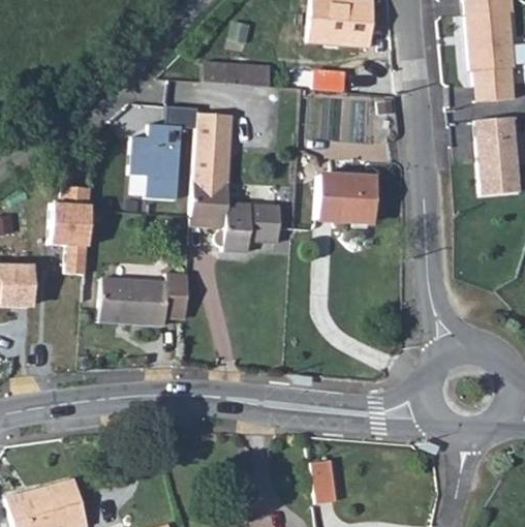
[(312,0),(308,41),(361,45),(362,32),(372,32),(373,0),(312,0)]
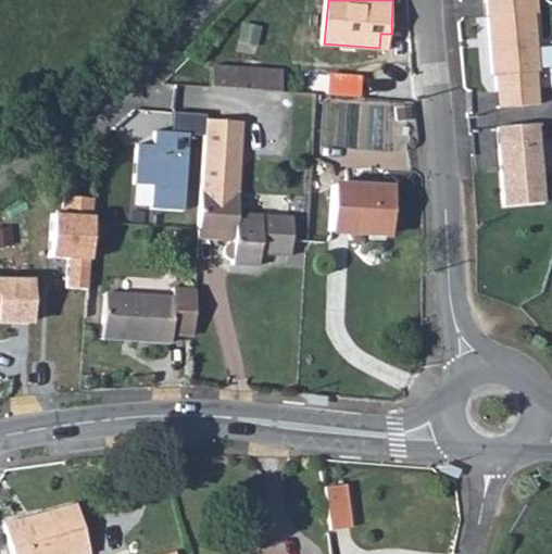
[(489,0),(496,74),(499,74),(500,90),(541,87),(539,71),(542,70),(538,11),(541,11),(539,0),(489,0)]
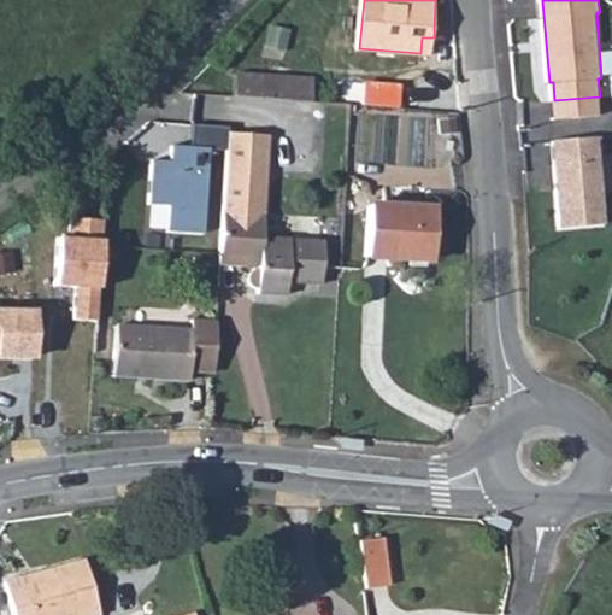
[(240,72),(237,95),(315,101),(316,77),(240,72)]
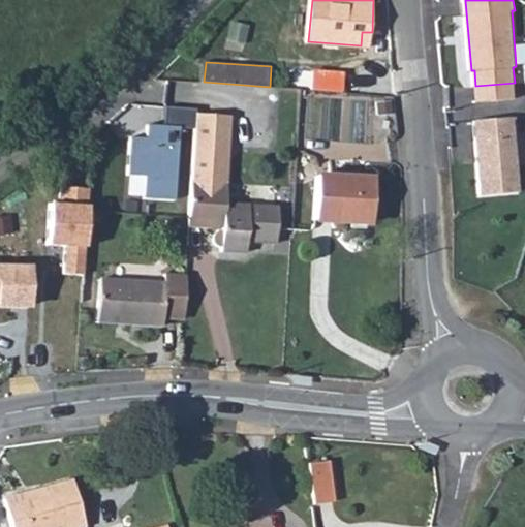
[(515,83),(475,86),(476,101),(516,98),(515,83)]
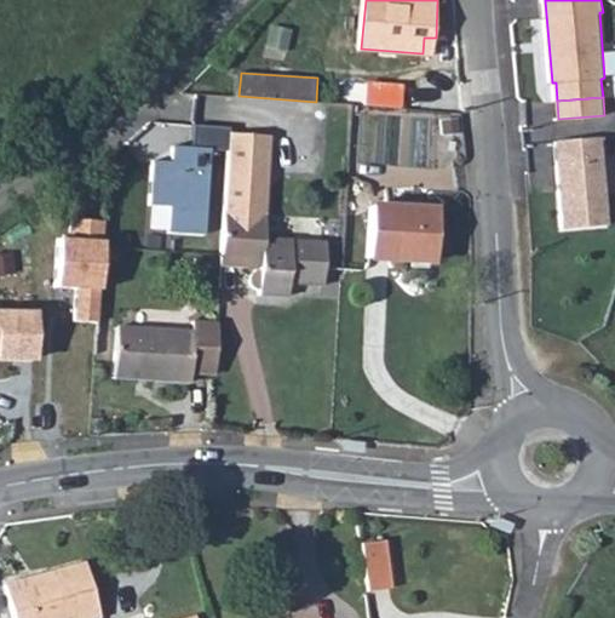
[(460,116),(444,118),(446,133),(461,131),(460,116)]
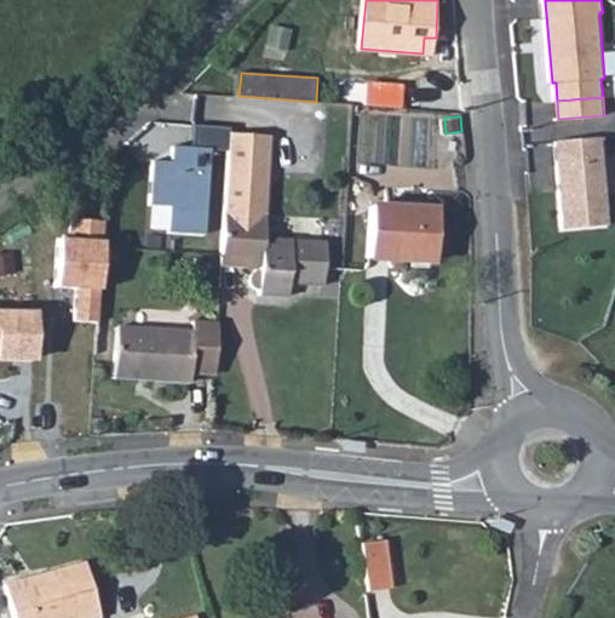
[(233,126),(196,124),(195,146),(176,144),(174,160),(156,159),(153,204),(172,205),(170,232),(207,234),(213,147),(231,148),(233,132),(233,126)]
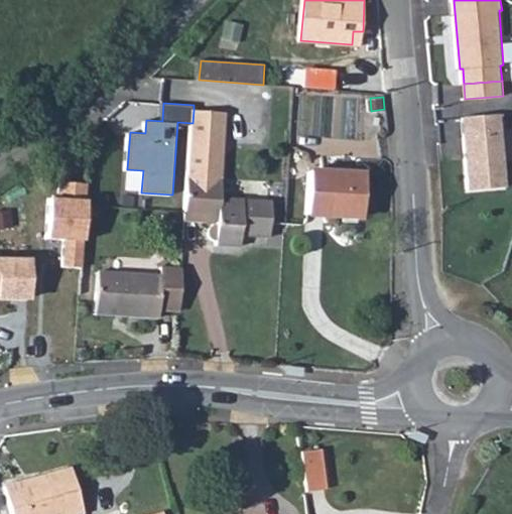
[(225,156),(228,112),(194,110),(193,123),(189,175),(217,176),(218,162),(225,156)]
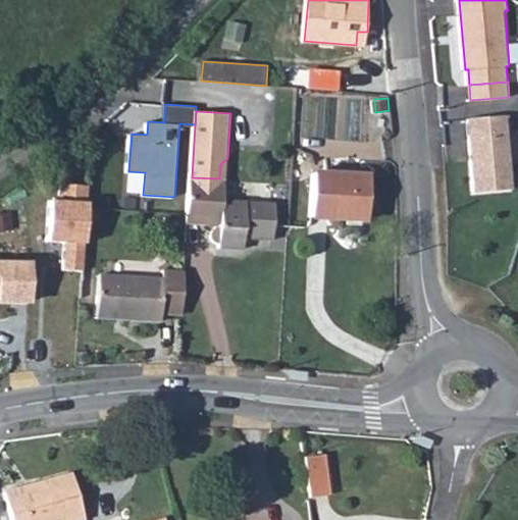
[(508,114),(470,118),(476,192),(514,189),(508,114)]
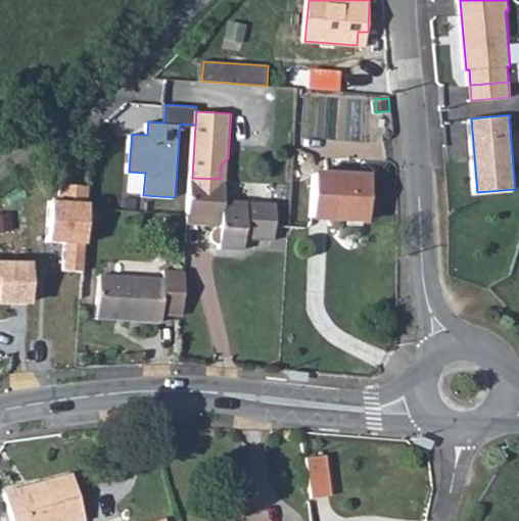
[(316,173),(314,216),(369,219),(371,176),(316,173)]
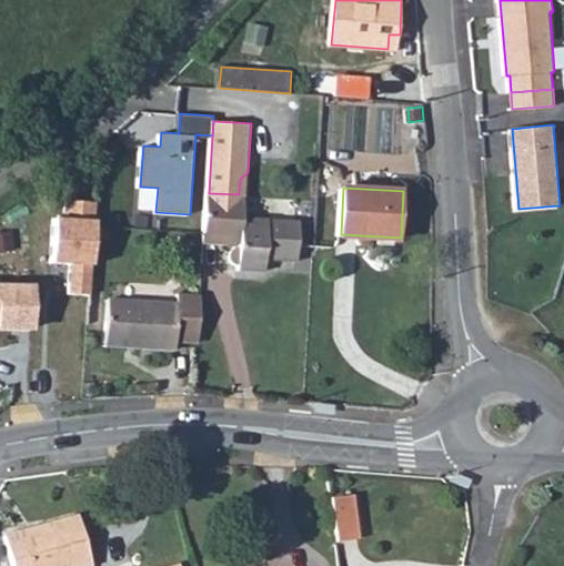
[(209,193),(207,232),(242,234),(241,244),(240,244),(240,246),(238,248),(234,250),(233,251),(232,254),(232,258),(233,260),(235,262),(238,264),(241,264),(240,269),(267,270),(269,254),(274,254),(274,259),(300,261),(302,221),(244,216),(247,195),(239,194),(209,193)]
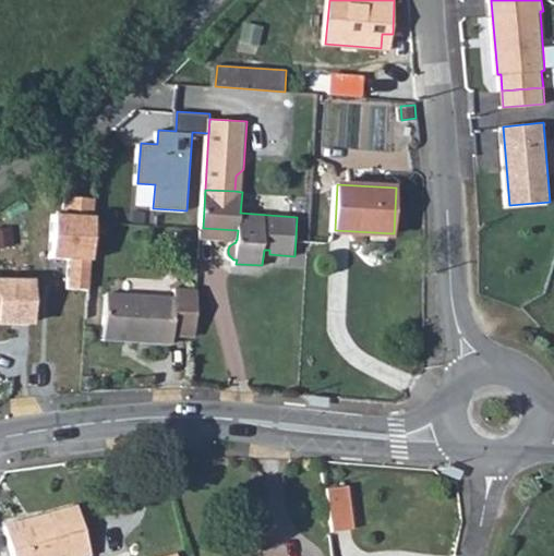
[(71,287),(93,288),(101,196),(70,195),(70,210),(62,210),(59,256),(73,257),(71,287)]
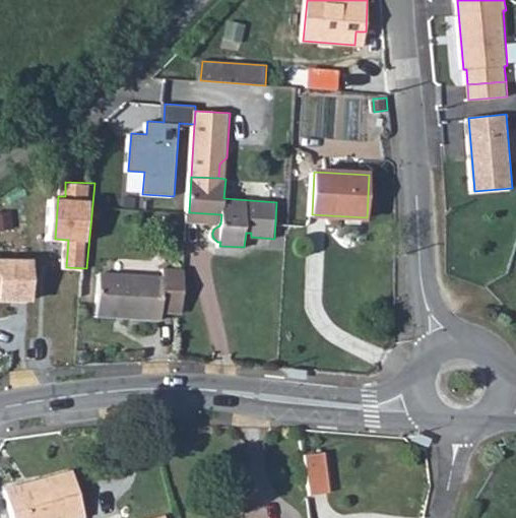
[(33,261),(0,260),(0,299),(33,300),(33,261)]
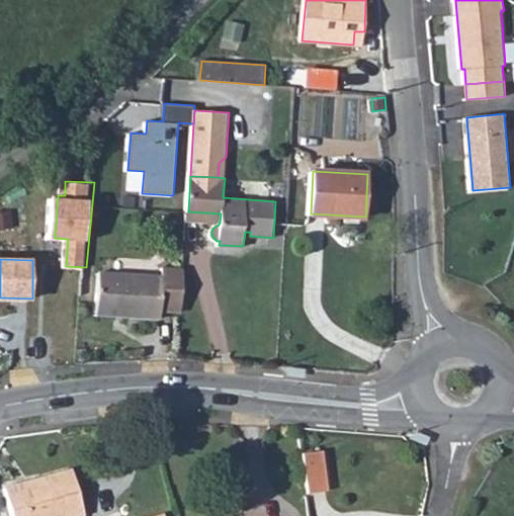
[(162,310),(182,311),(185,269),(164,267),(163,275),(100,272),(98,312),(116,313),(116,316),(162,318),(162,310)]
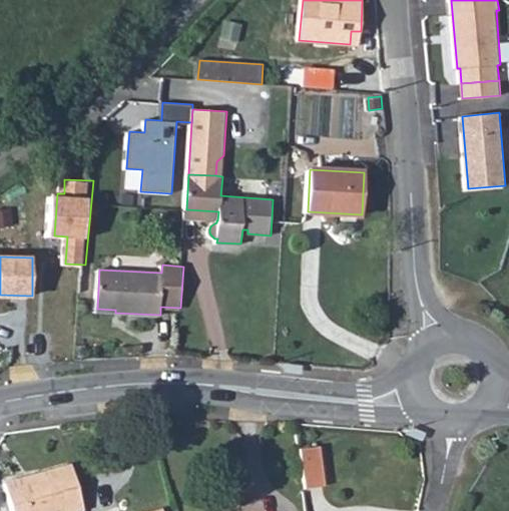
[(306,361),(290,360),(289,369),(305,370),(306,361)]
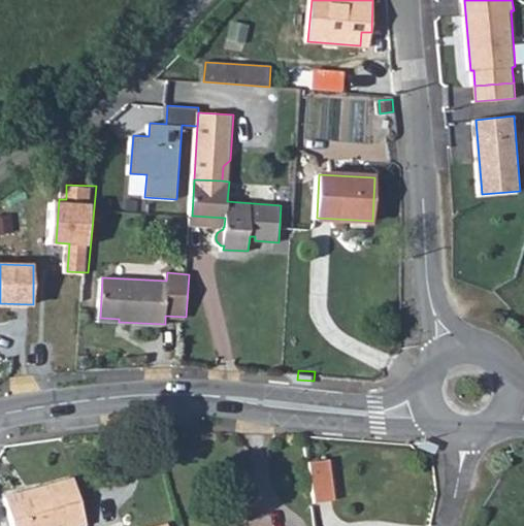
[(440,441),(425,435),(422,444),(437,450),(440,441)]
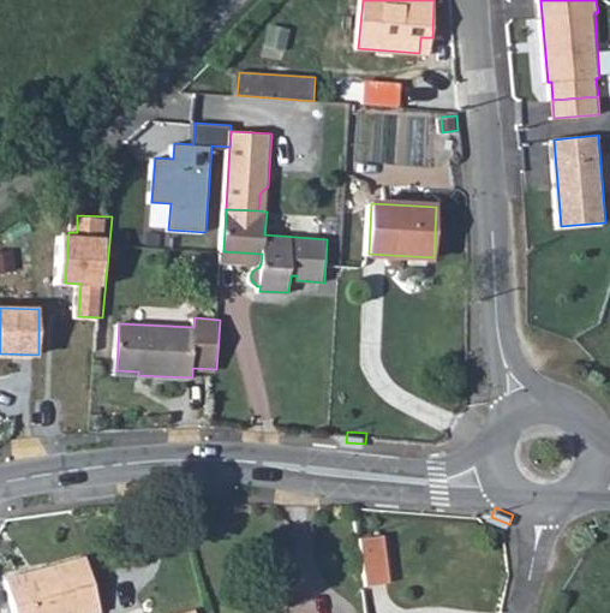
[(384,535),(360,537),(366,585),(390,583),(384,535)]
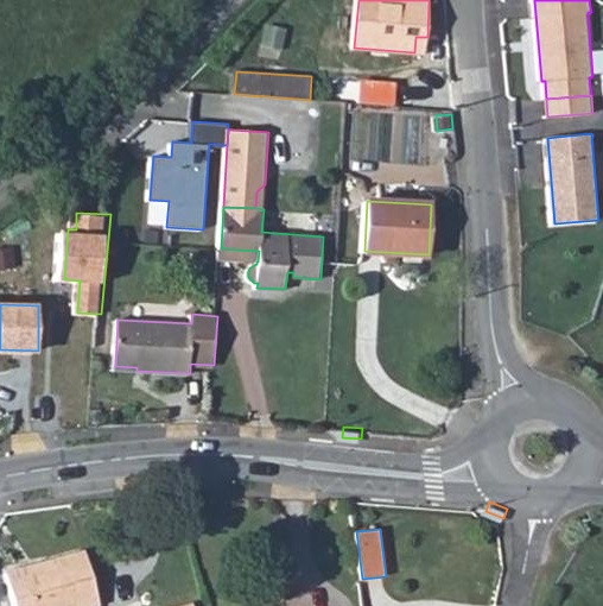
[(91,605),(101,604),(87,551),(8,573),(17,605),(91,605)]
